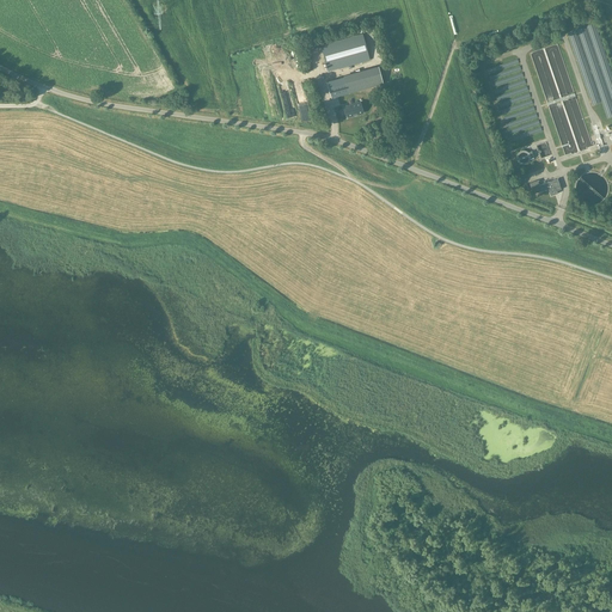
[(362,35),(320,47),(328,72),(369,60),(362,35)]
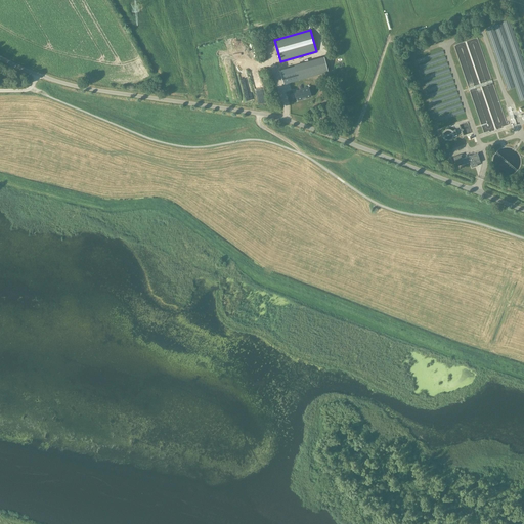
[(294,67),(279,71),(284,84),(298,80),(329,72),(323,56),(294,66),(294,67)]
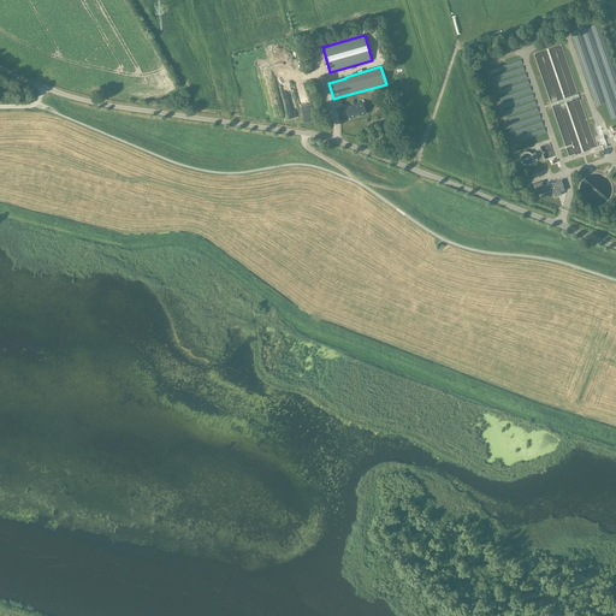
[(362,104),(347,107),(350,118),(365,114),(362,104)]
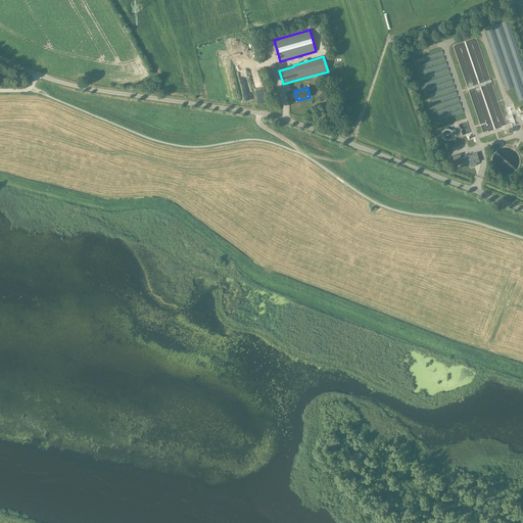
[(517,129),(510,106),(506,107),(509,116),(508,116),(513,131),(517,129)]
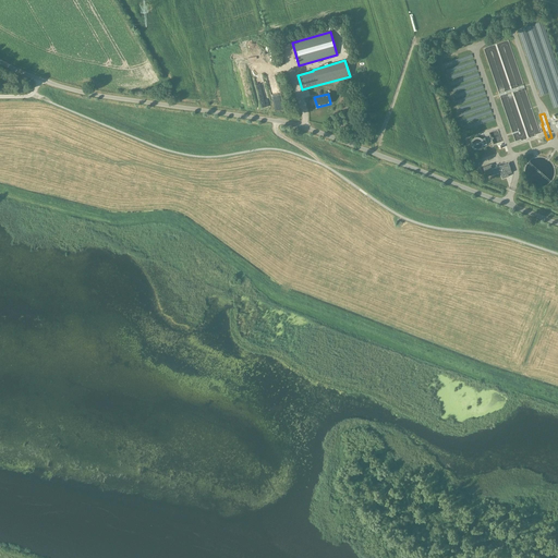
[(483,167),(486,177),(500,172),(502,179),(509,177),(508,174),(512,173),(509,164),(492,169),(490,165),(483,167)]
